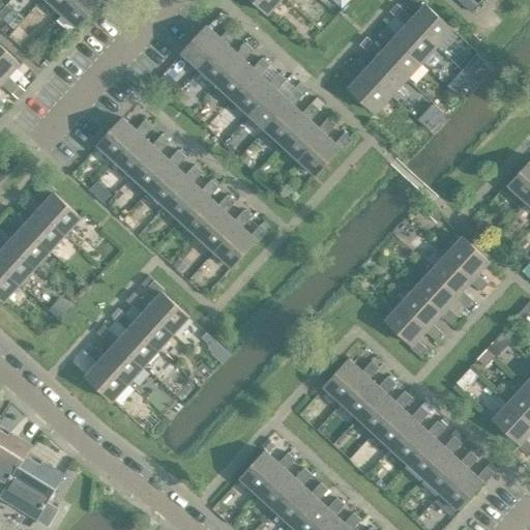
[(47,0),(60,11),(69,0),(47,0)]
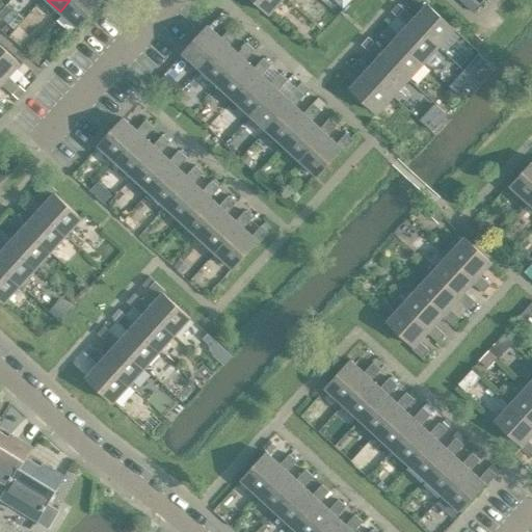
[(105,2),(106,0),(70,0),(60,11),(77,28),(102,0),(105,2)]
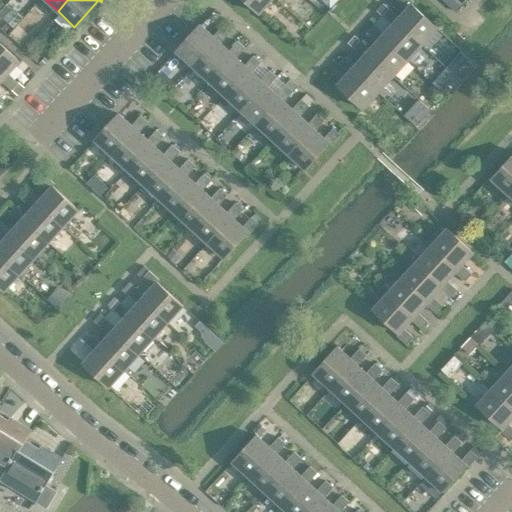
[(244,0),(259,13),(271,0),(244,0)]
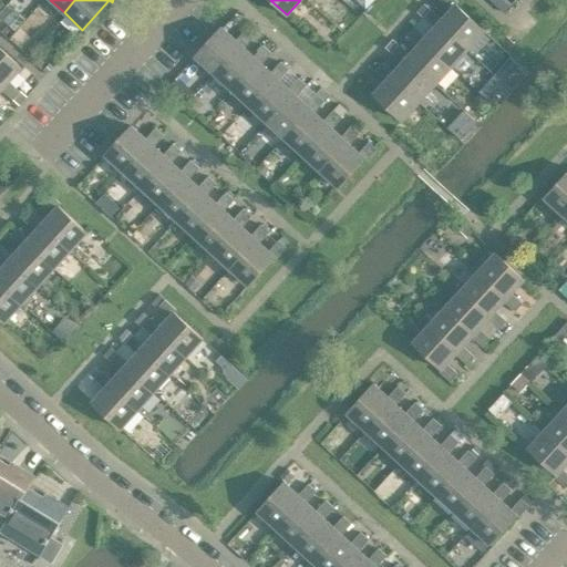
[(441,19),(437,22),(467,50),(484,31),(455,4),(457,1),(455,0),(439,0),(450,10),(441,19)]
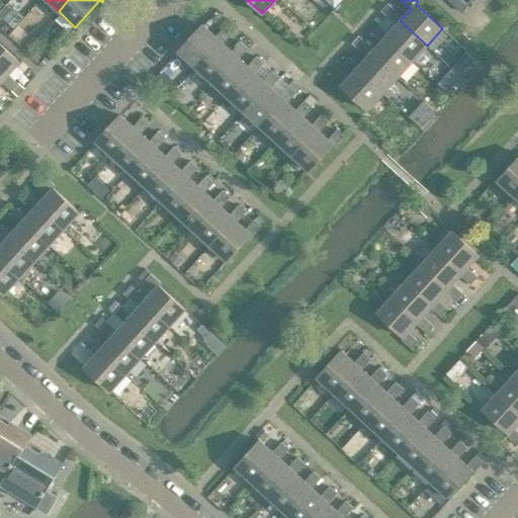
[(457,0),(456,0),(452,4),(456,8),(460,11),(465,6),(457,0)]
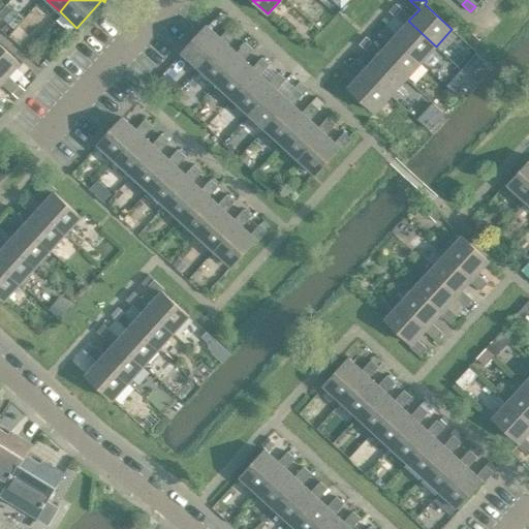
[(396,3),(389,10),(395,17),(401,8),(396,3)]
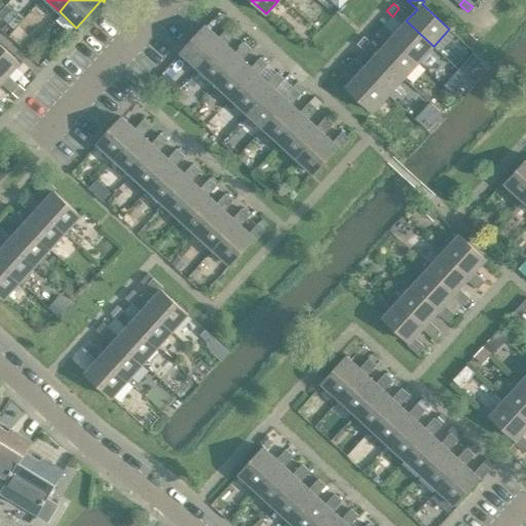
[(12,8),(3,19),(13,28),(23,19),(12,8)]
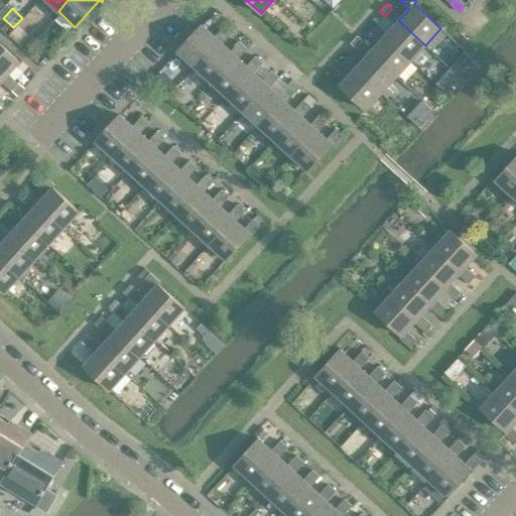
[(394,24),(387,33),(384,36),(410,61),(425,45),(398,20),(401,17),(391,8),(385,16),(394,24)]
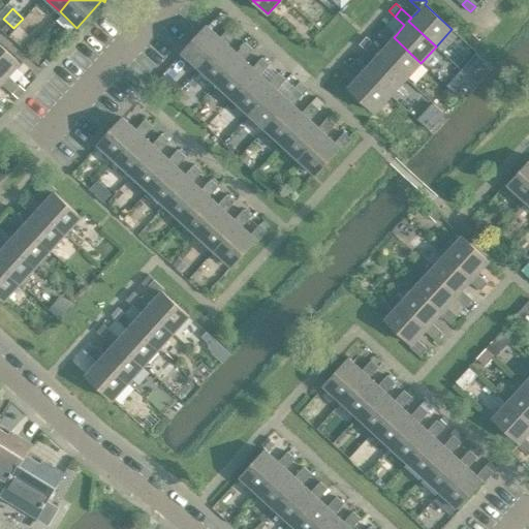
[(390,41),(381,51),(378,54),(406,79),(421,63),(394,37),(397,34),(386,25),(379,32),(390,41)]
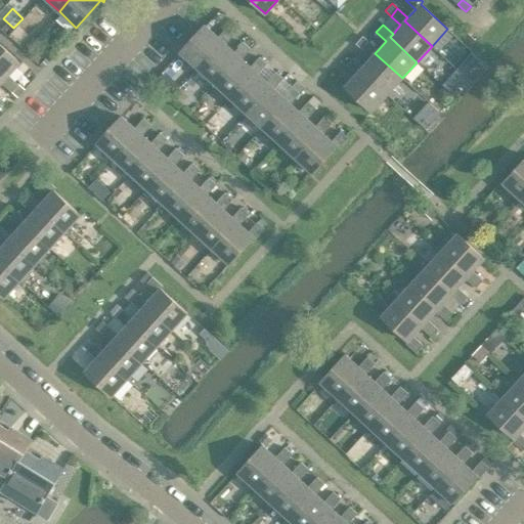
[(218,37),(205,26),(180,52),(197,69),(222,41),(225,44),(234,34),(226,27),(218,37)]
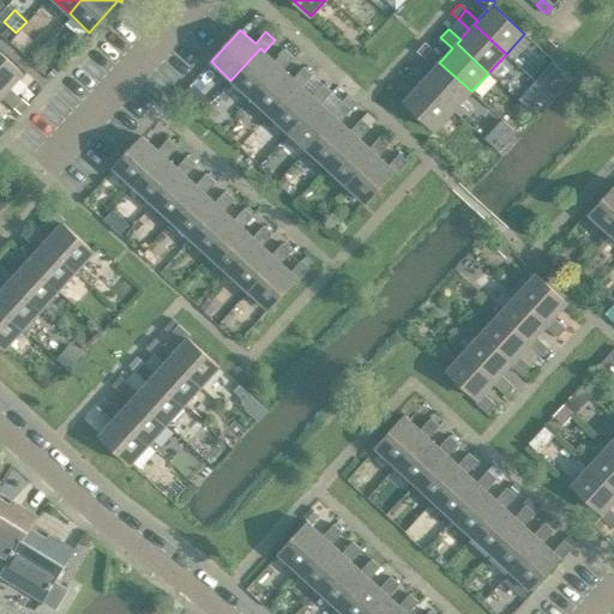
[(425,42),(416,50),(423,56),(431,48),(425,42)]
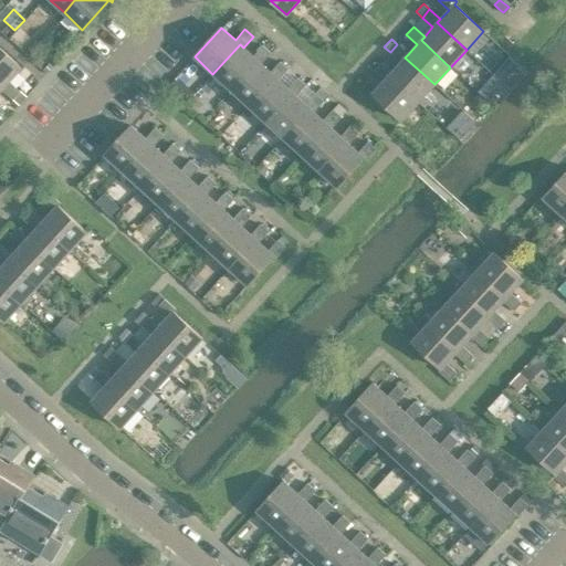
[(243,48),(240,44),(212,74),(230,90),(258,60),(261,63),(271,52),(262,45),(252,55),(243,48)]
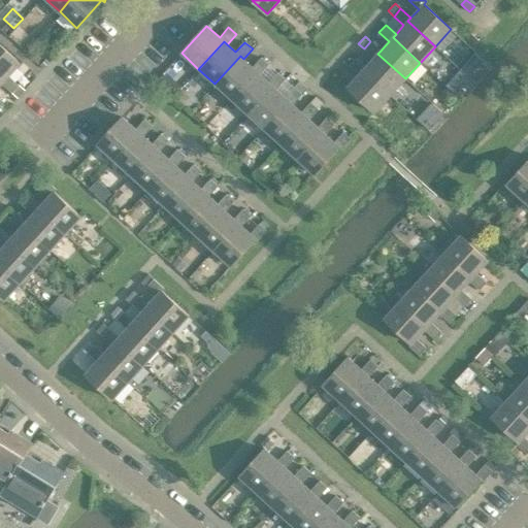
[(370,41),(364,48),(373,58),(366,67),(363,70),(390,95),(405,78),(377,54),(381,51),(370,41)]
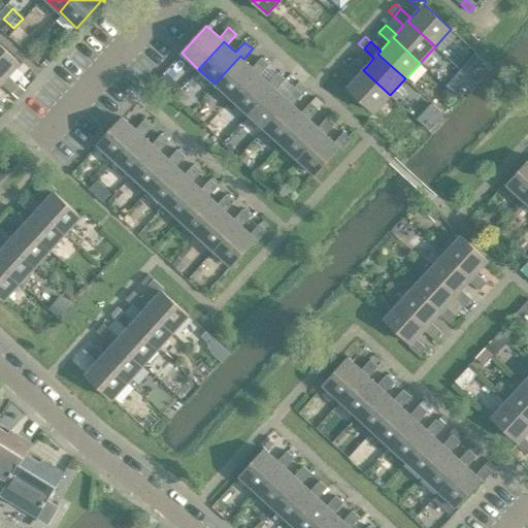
[(20,63),(0,44),(0,76),(4,80),(1,84),(11,93),(12,92),(19,86),(8,76),(20,63)]
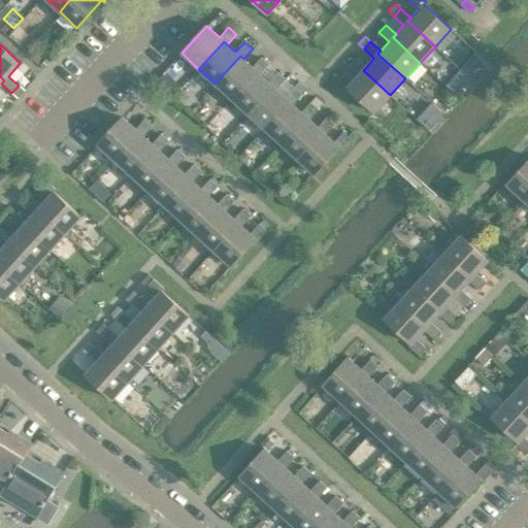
[(240,56),(215,84),(231,99),(257,71),(260,74),(268,64),(261,57),(252,67),(243,59),(240,56)]
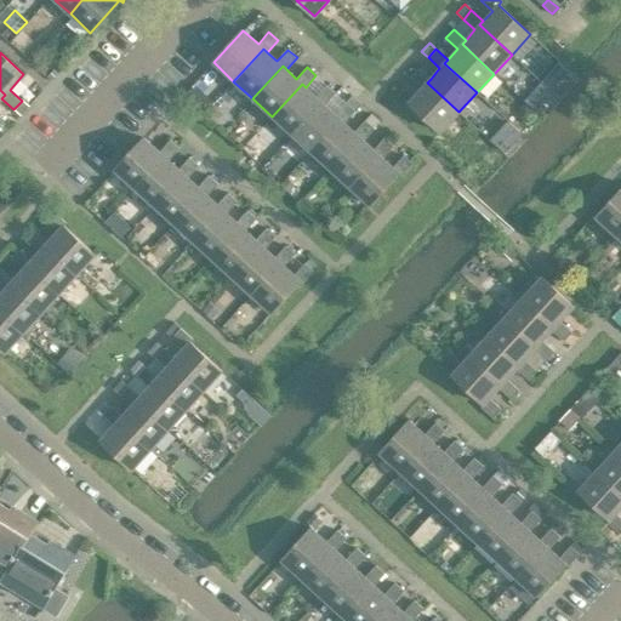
[(419,68),(410,77),(422,87),(409,102),(440,132),(459,112),(427,83),(431,79),(419,68)]
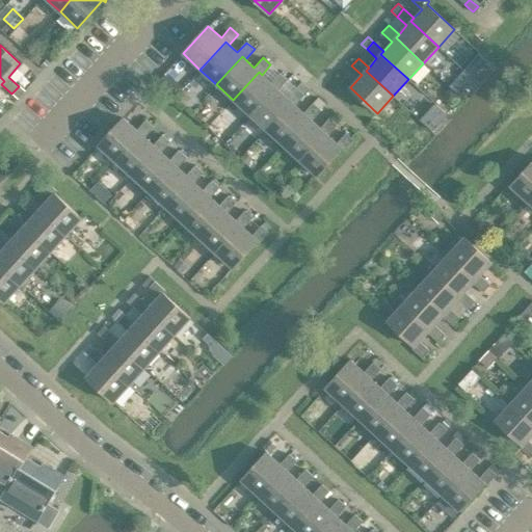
[(259,72),(233,100),(249,114),(274,86),(277,89),(287,79),(278,72),(269,82),(262,75),(259,72)]
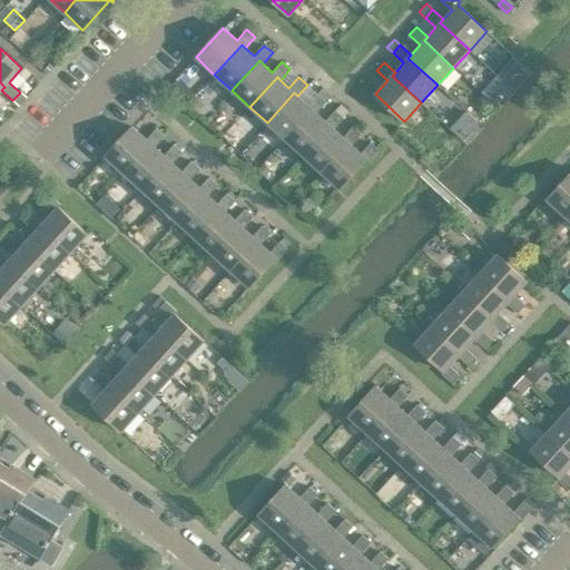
[(323,88),(317,94),(325,101),(332,95),(323,88)]
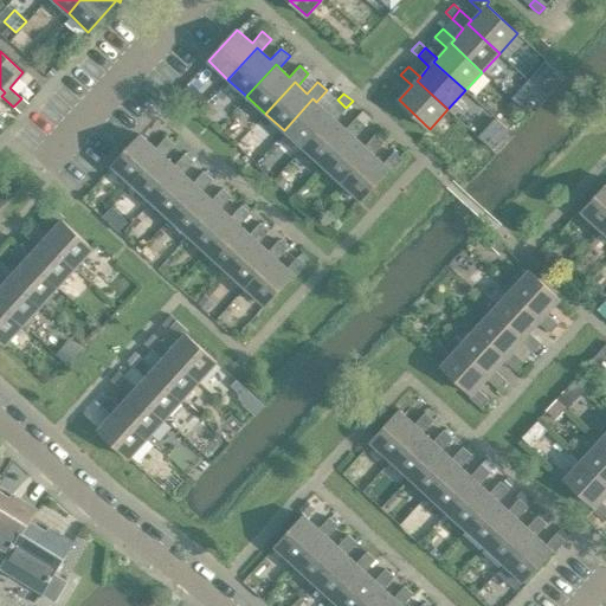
[(21,98),(14,105),(20,111),(27,103),(21,98)]
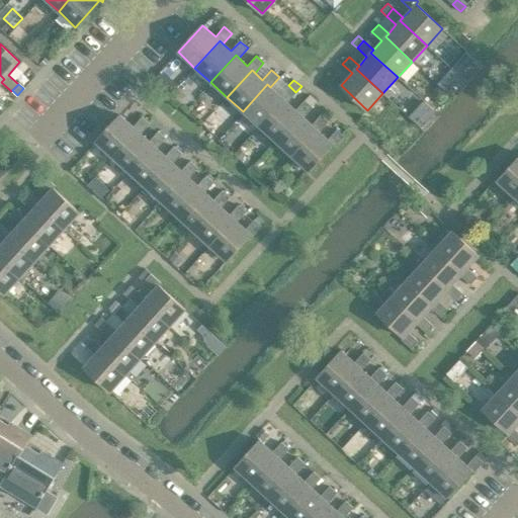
[(267,84),(243,111),(259,126),(283,99),(286,102),(295,92),(288,85),(279,95),(270,87),(267,84)]
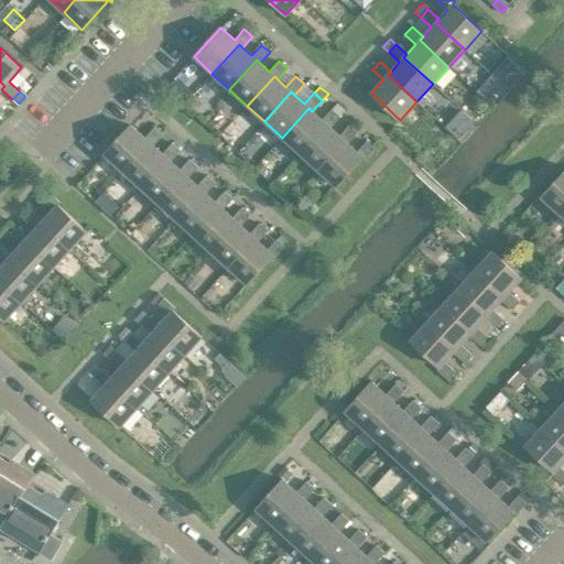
[(472,98),(472,106),(477,111),(486,101),(477,93),(472,98)]
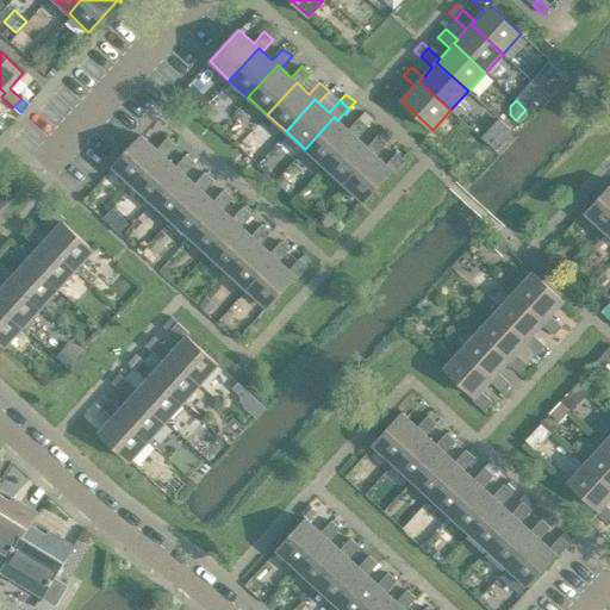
[(365,112),(359,118),(367,125),(372,119),(365,112)]
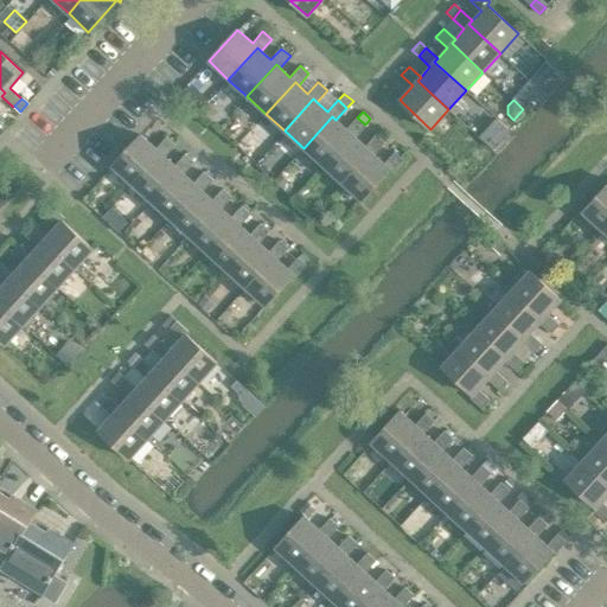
[(332,116),(304,148),(323,165),(351,133),(355,136),(365,126),(365,125),(357,117),(346,129),(336,120),(332,116)]
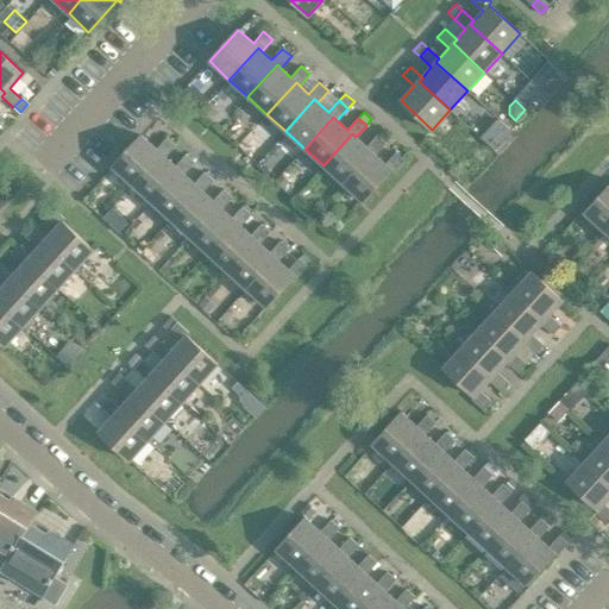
[(366,146),(356,137),(352,133),(324,165),(341,183),(371,151),(375,155),(385,143),(377,135),(366,146)]
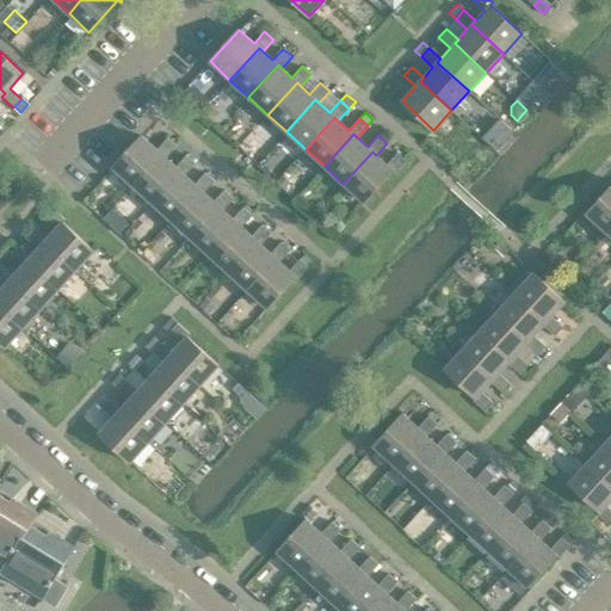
[(142,135),(112,167),(133,185),(162,154),(166,156),(176,146),(167,137),(156,149),(142,135)]
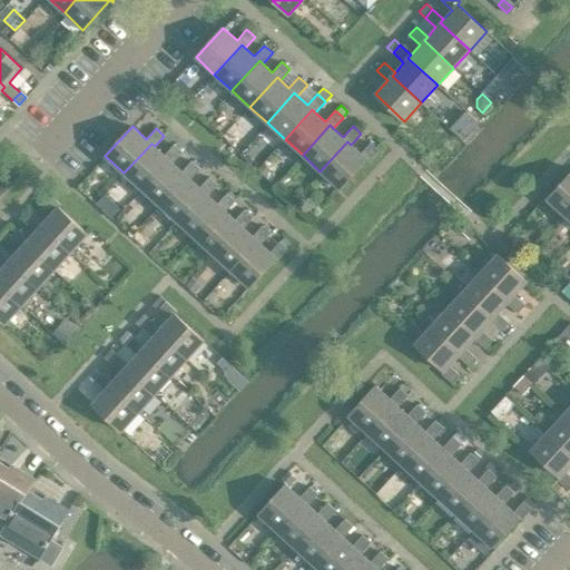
[(238,141),(234,147),(239,153),(245,147),(238,141)]
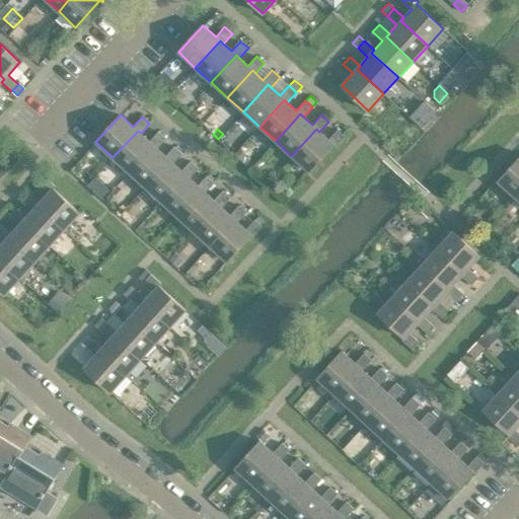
[(316,129),(291,156),(308,171),(332,145),(336,147),(345,137),(338,130),(328,140),(319,132),(316,129)]
